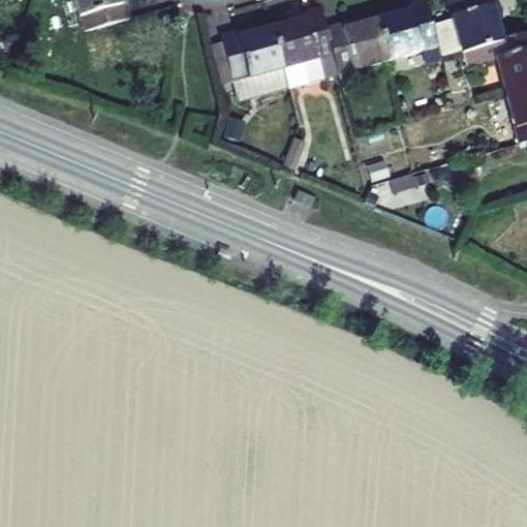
[(78,0),(87,30),(134,17),(129,0),(78,0)]
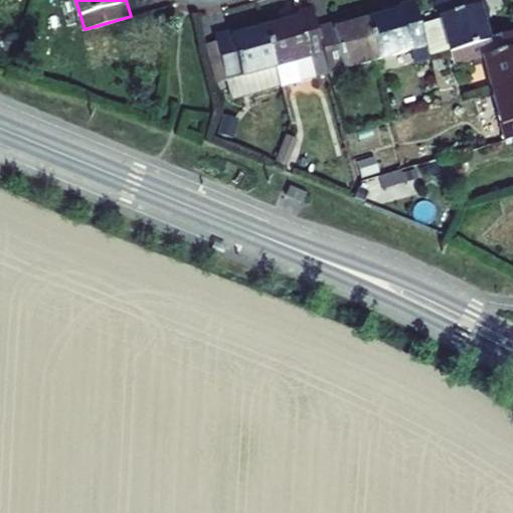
[(392,9),(365,17),(377,56),(409,46),(425,41),(420,27),(412,0),(403,0),(391,4),(392,9)]
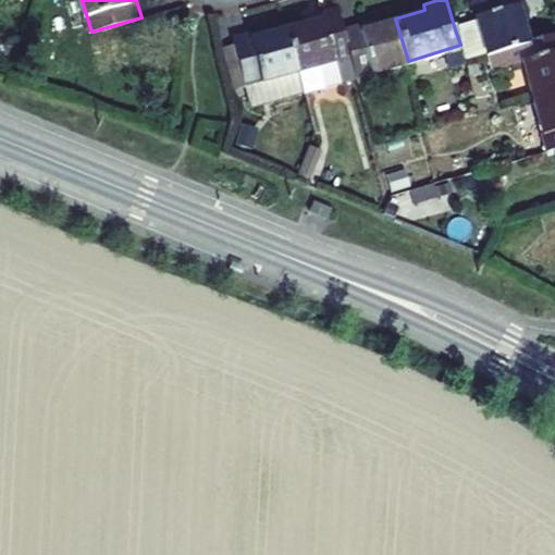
[(486,52),(517,44),(530,39),(520,8),(525,7),(522,0),(471,0),(478,23),(486,52)]
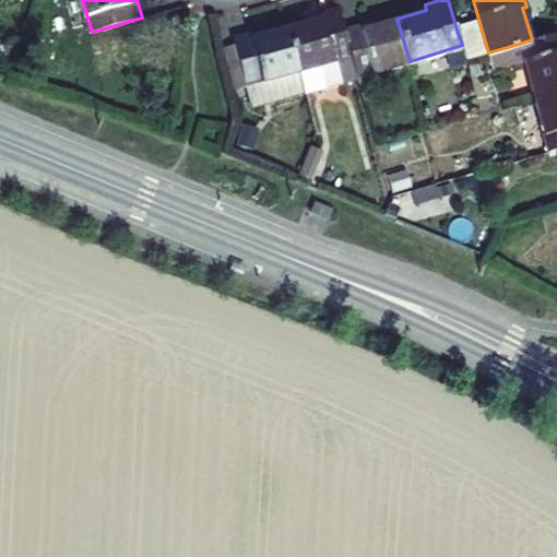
[(342,28),(336,8),(313,14),(316,20),(285,30),(298,71),(305,93),(326,86),(319,66),(333,61),(340,82),(357,76),(342,28)]
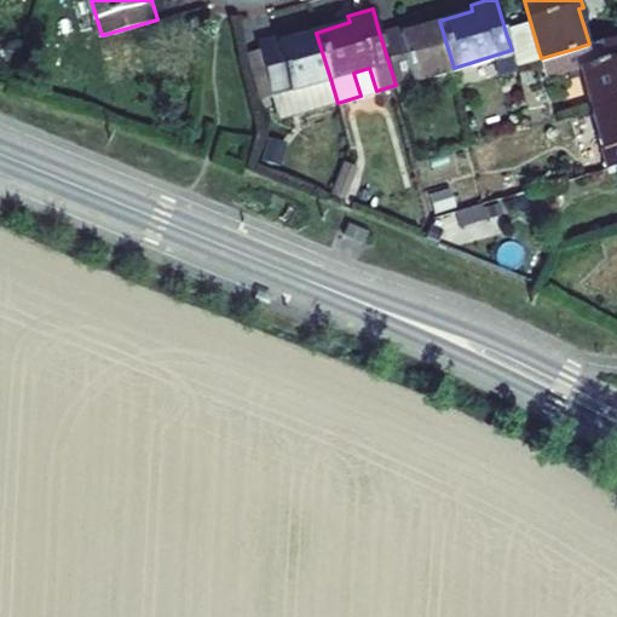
[(409,22),(379,32),(396,85),(454,68),(439,21),(411,29),(409,22)]
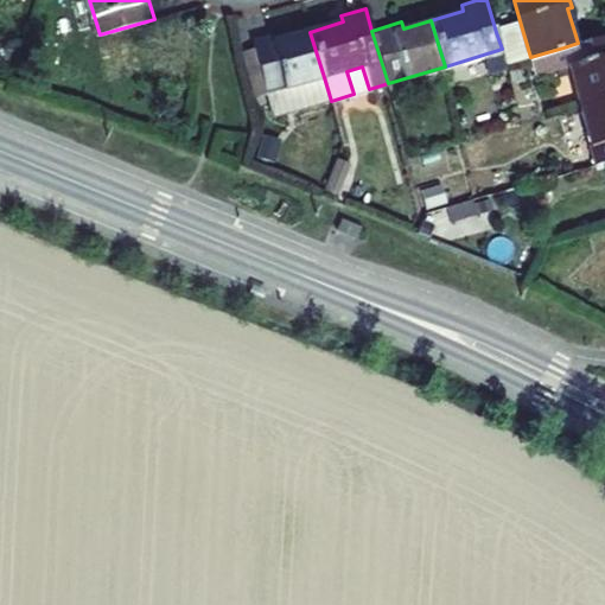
[(530,57),(521,25),(496,32),(502,49),(507,64),(530,57)]
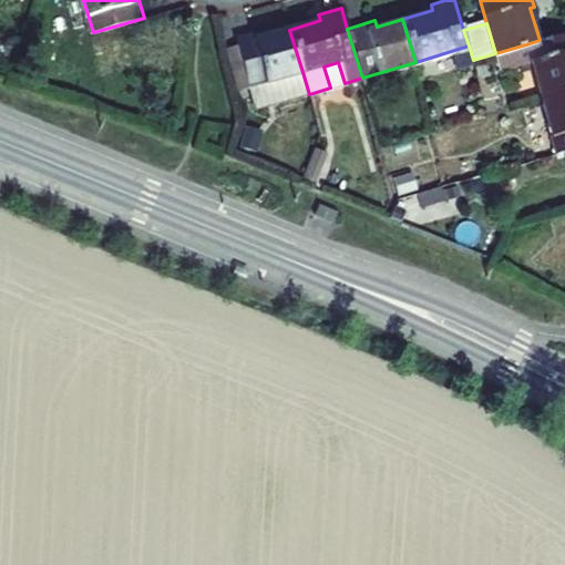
[(235,40),(250,89),(302,72),(289,30),(264,38),(262,32),(235,40)]
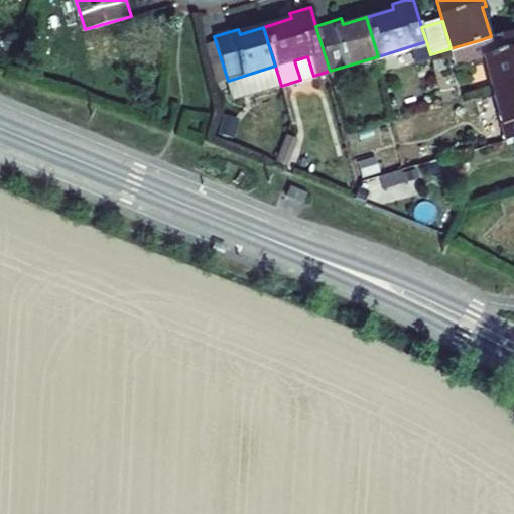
[(479,40),(493,90),(513,84),(513,29),(491,36),(479,40)]
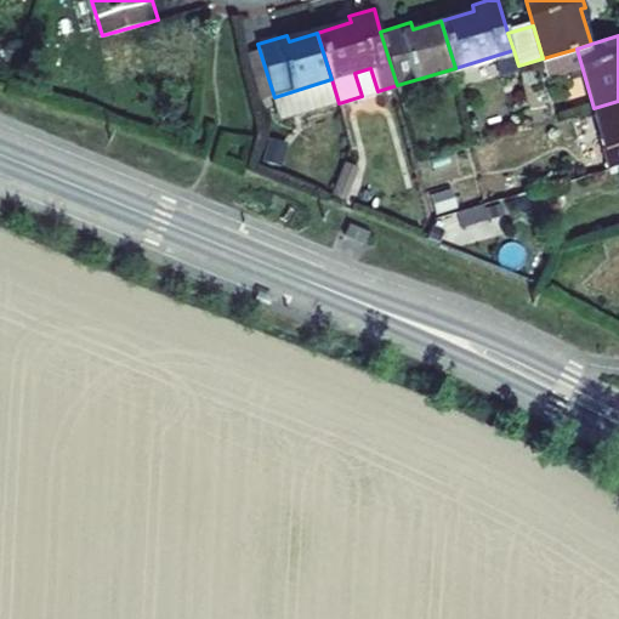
[(514,50),(494,56),(499,73),(518,67),(518,66),(514,50)]
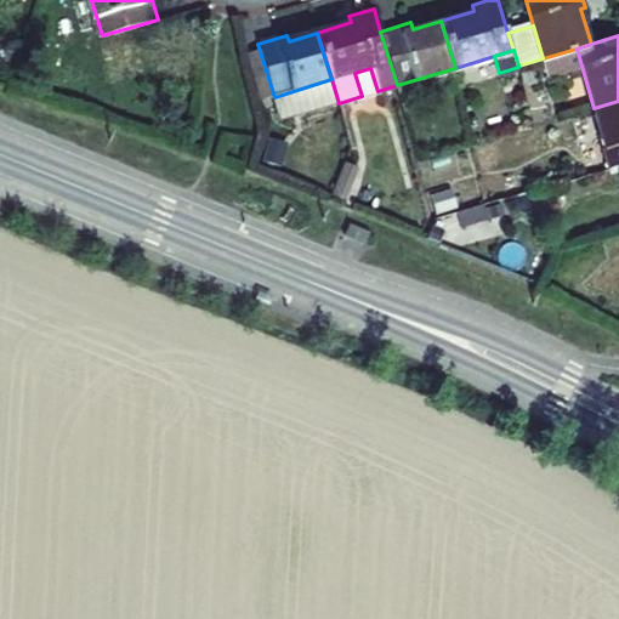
[(378,91),(370,68),(355,73),(362,96),(378,91)]
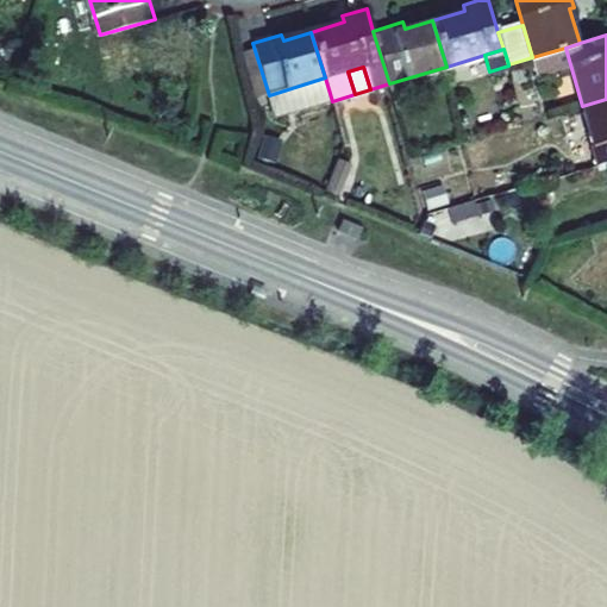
[(332,101),(325,77),(269,95),(276,118),(332,101)]
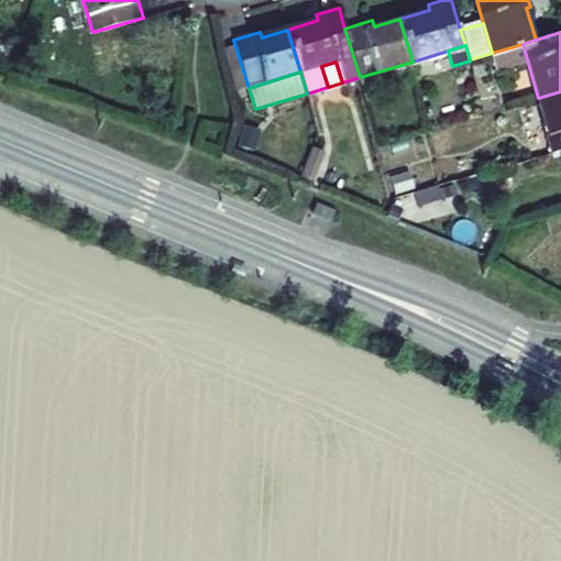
[(560,91),(538,98),(553,151),(560,149),(560,91)]
